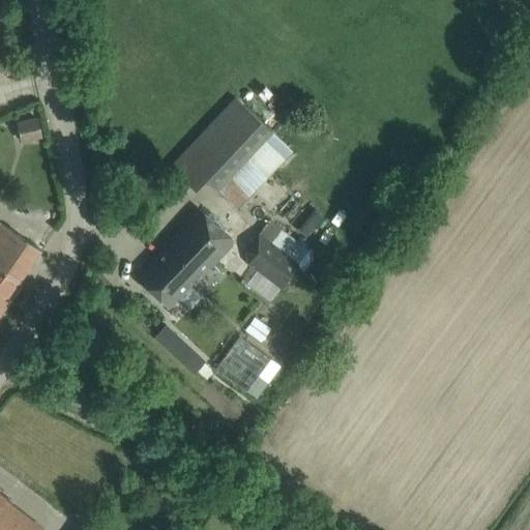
[(215,188),(270,129),(235,97),(170,167),(193,187),(203,177),(215,188)]
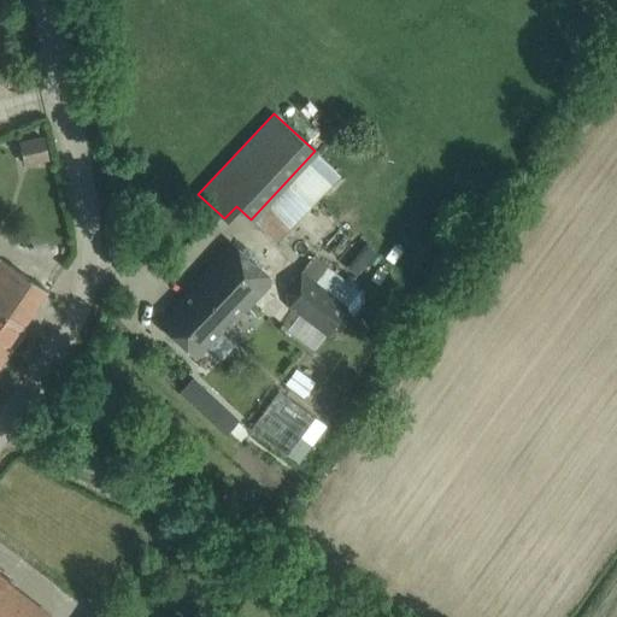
[(43,136),(22,141),(25,160),(47,156),(43,136)]
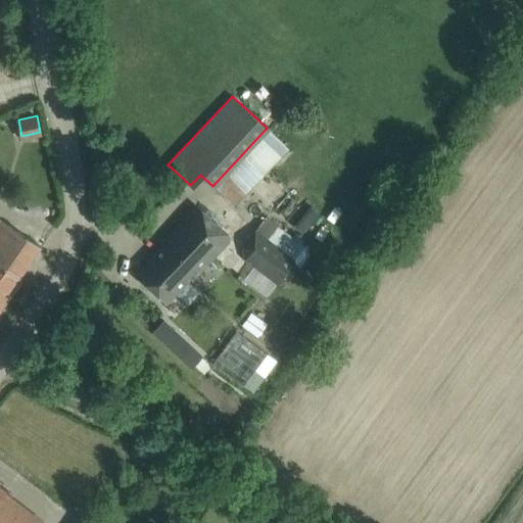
[(267,129),(243,154),(260,171),(285,145),(267,129)]
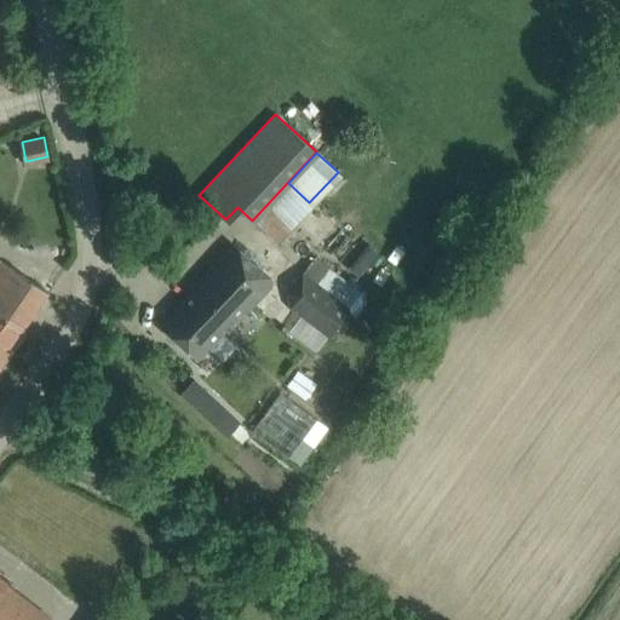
[(354,274),(372,247),(344,228),(326,253),(354,274)]
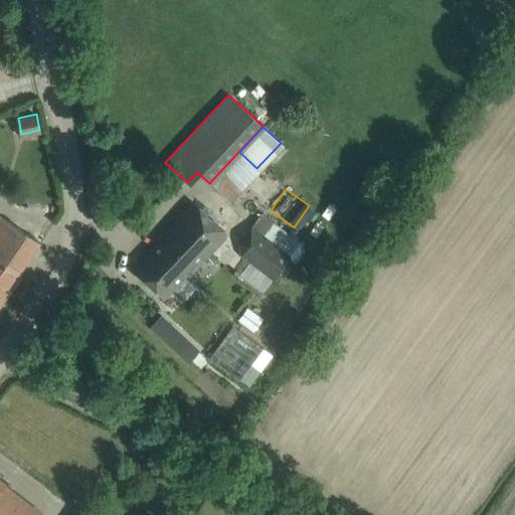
[(195,265),(223,234),(222,229),(195,205),(190,205),(158,240),(160,242),(134,270),(162,297),(184,274),(196,285),(206,275),(195,265)]
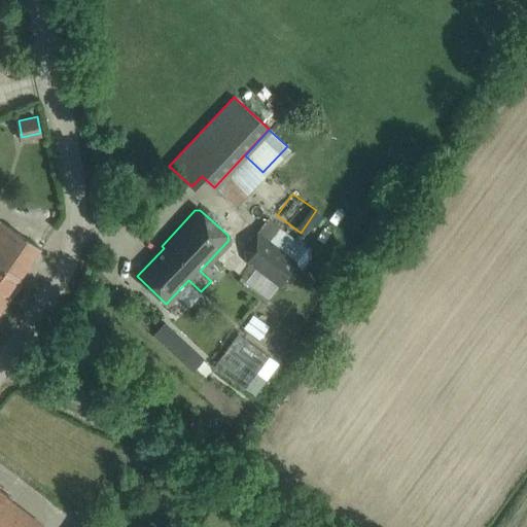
[(0,312),(22,281),(20,279),(41,248),(9,226),(0,239),(0,312)]
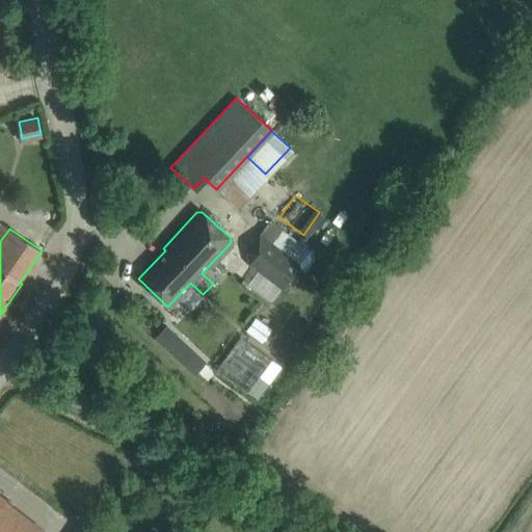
[(299,262),(261,233),(247,249),(250,262),(282,286),(299,262)]
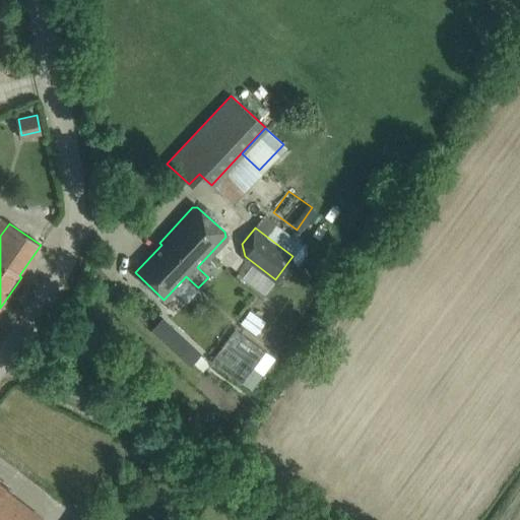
[(249,310),(240,323),(256,335),(265,322),(249,310)]
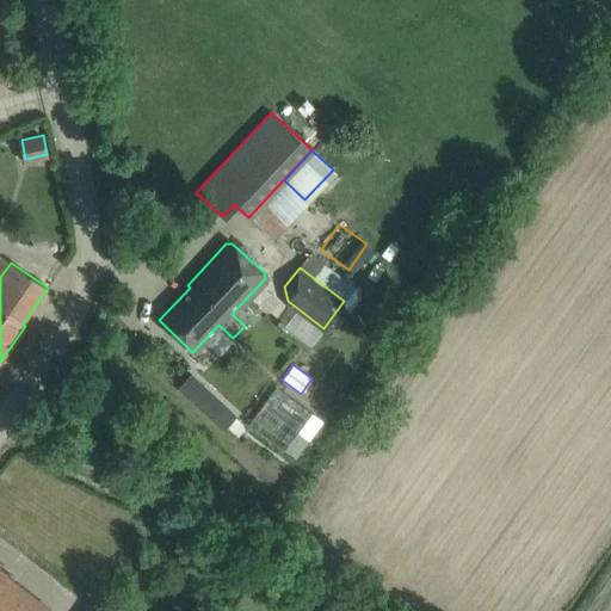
[(202,387),(191,399),(203,411),(215,397),(202,387)]
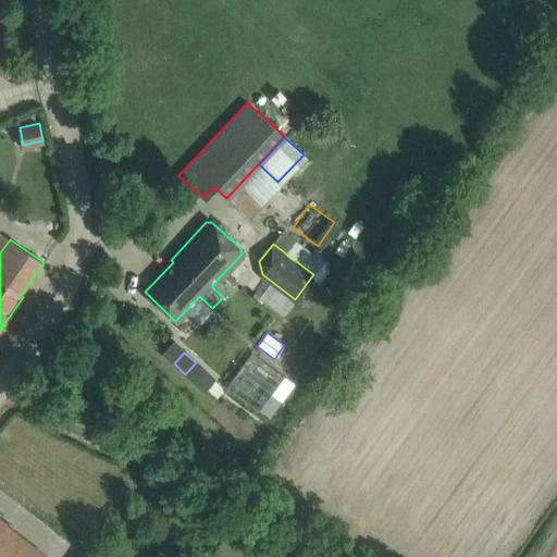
[(252,355),(226,388),(259,412),(284,379),(252,355)]
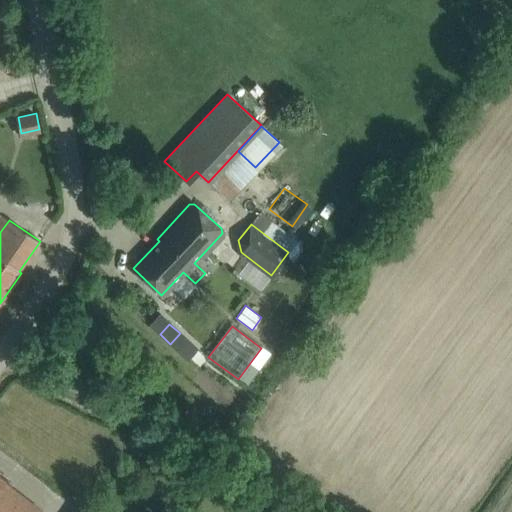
[(186,339),(177,349),(188,360),(197,349),(186,339)]
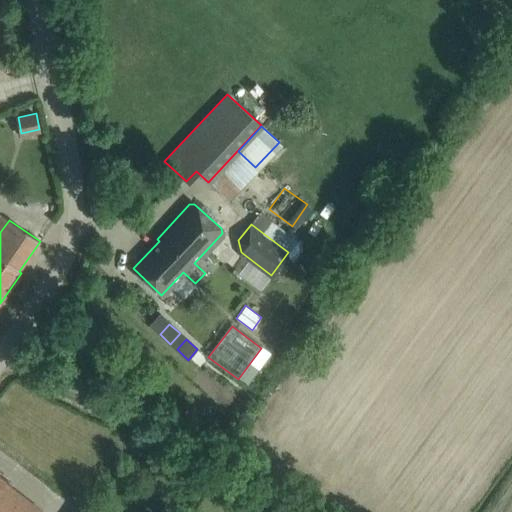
[(41,511),(42,511),(3,482),(7,478),(0,472),(0,511),(41,511)]
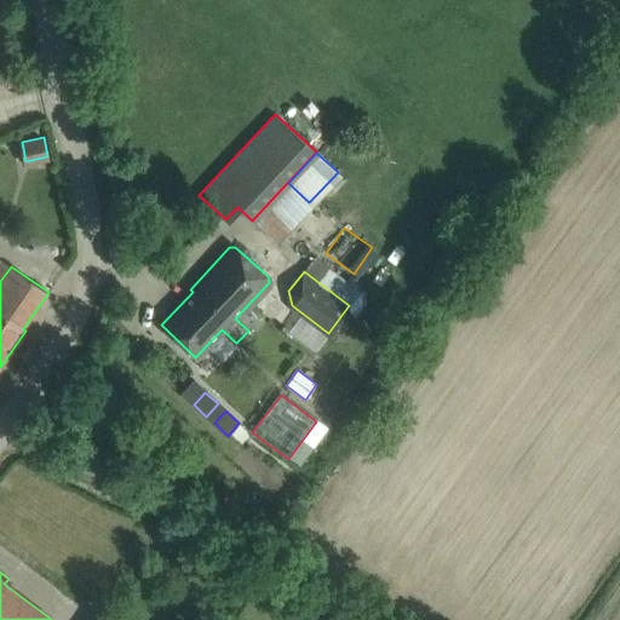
[(105,619),(91,609),(81,619),(105,619)]
